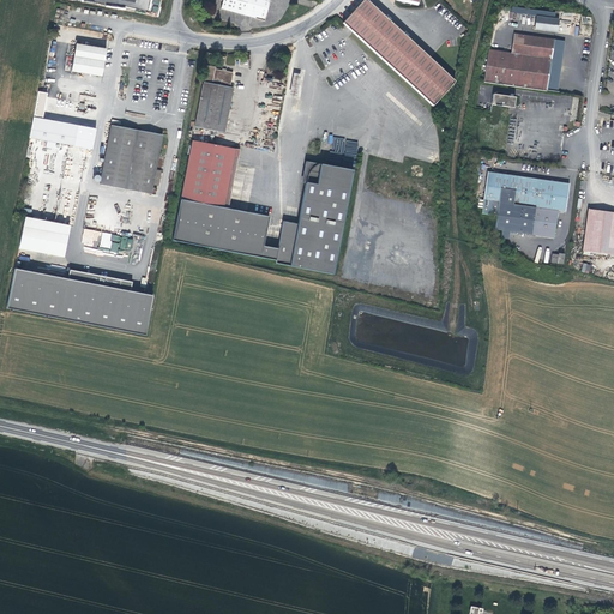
[(269,0),(222,0),(221,8),(264,20),(269,0)]
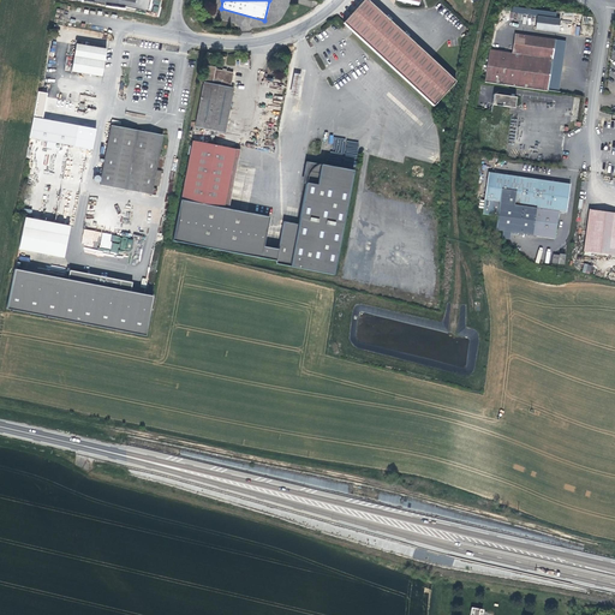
[(360,0),(341,22),(357,36),(433,103),(454,78),(387,18),(366,0),(360,0)]
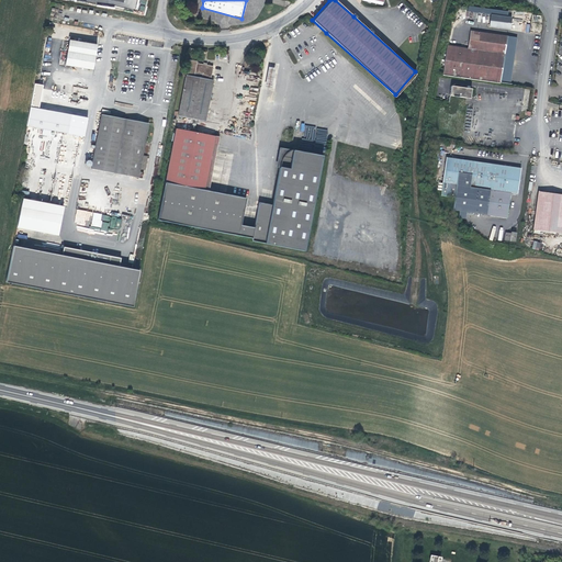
[(491,14),(490,27),(512,30),(513,17),(508,17),(509,11),(469,7),(468,12),(491,14)]
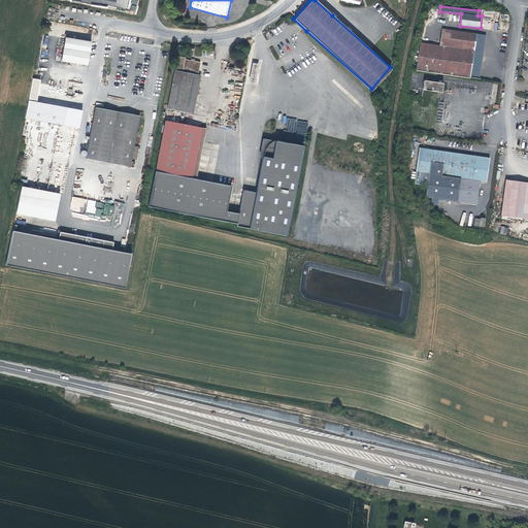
[(451,45),(453,30),(441,28),(439,43),(451,45)]
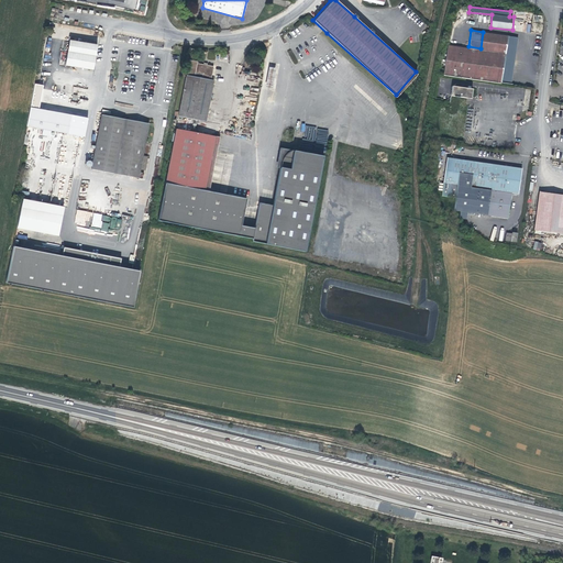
[(508,35),(483,32),(481,48),(506,52),(508,35)]
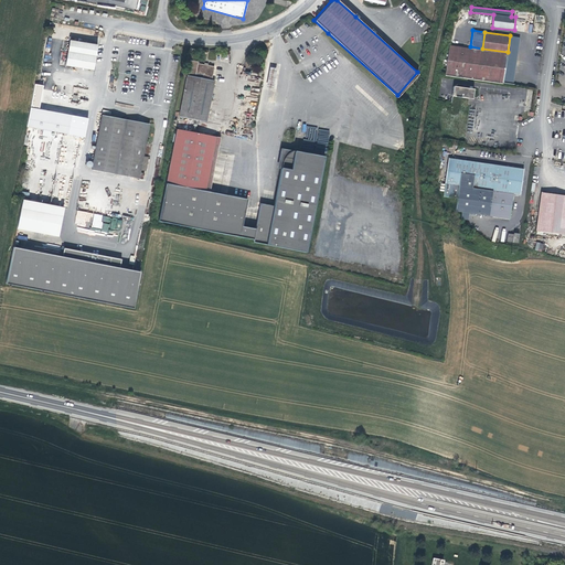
[(66,65),(75,67),(94,72),(98,51),(99,46),(71,41),(66,65)]
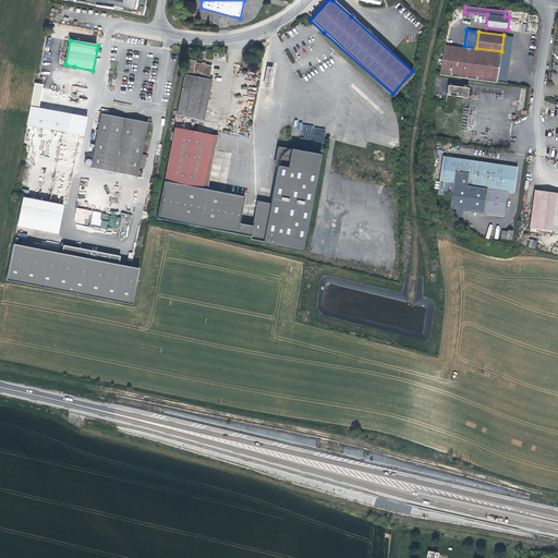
[(464,46),(443,44),(437,74),(497,83),(501,51),(476,48),(464,46)]
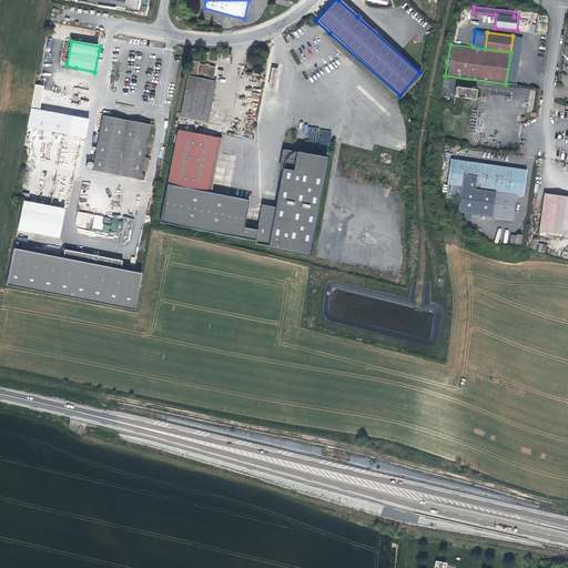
[(200,61),(192,59),(181,118),(208,123),(216,81),(213,81),(215,68),(200,64),(200,61)]
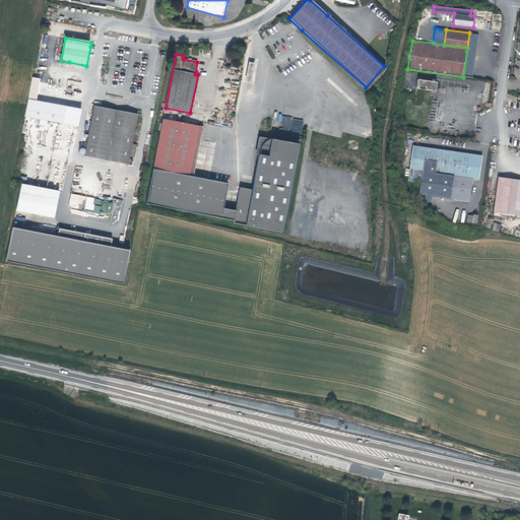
[(246,77),(251,78),(254,63),(249,62),(246,77)]
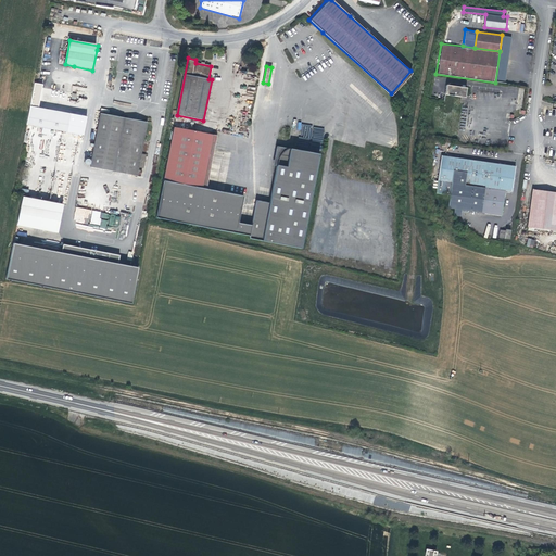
[(446,85),(445,92),(445,95),(466,98),(466,96),(467,87),(446,85)]
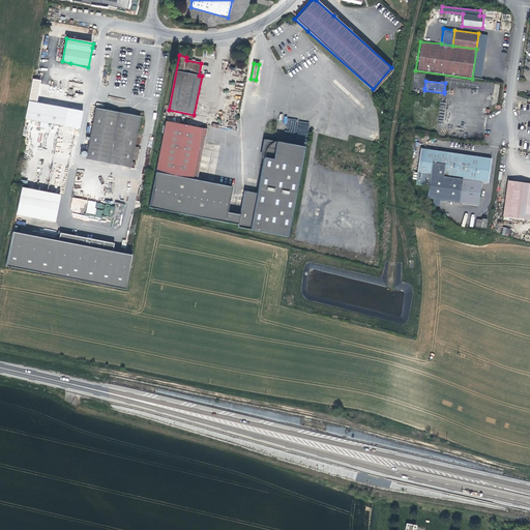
[(28,101),(25,119),(80,129),(83,112),(28,101)]
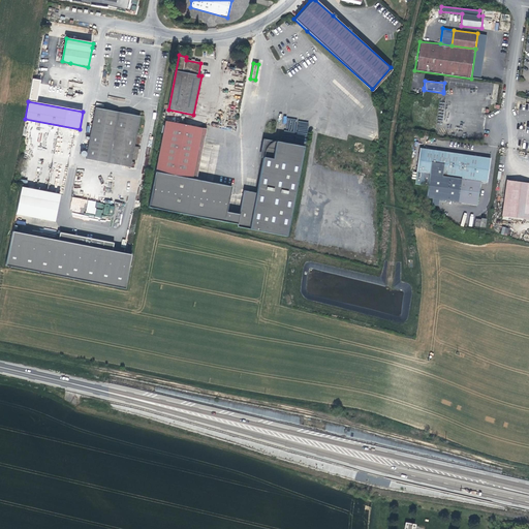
[(96,106),(86,157),(133,167),(134,162),(131,161),(141,116),(96,106)]
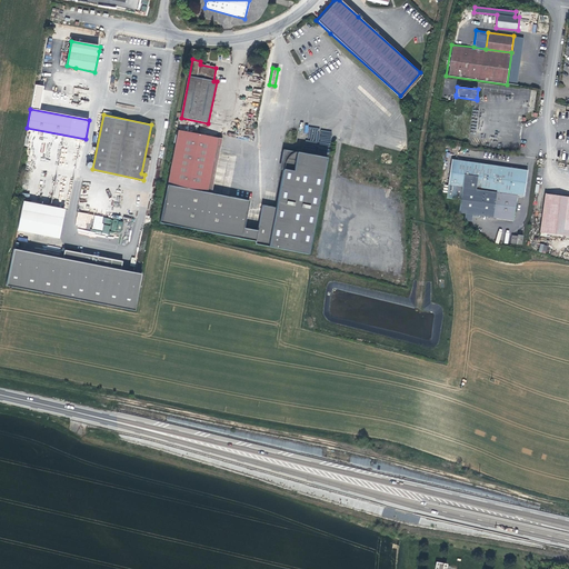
[(253,247),(266,249),(308,258),(321,196),(328,160),(298,155),(295,173),(289,171),(285,171),(282,186),(277,211),(273,210),(262,208),(257,232),(245,230),(249,203),(241,200),(213,195),(210,193),(219,146),(222,146),(223,139),(179,130),(160,223),(235,239),(255,245),(253,247)]
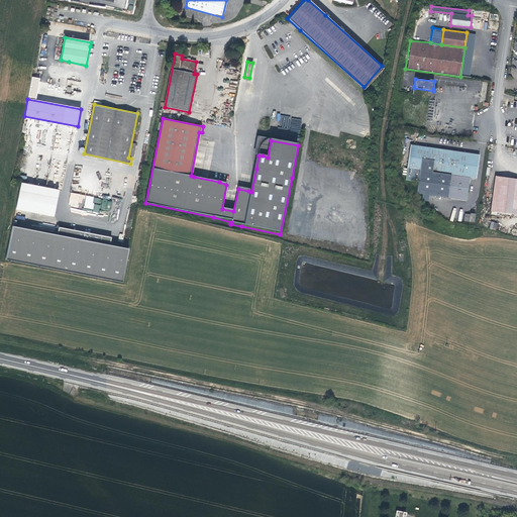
[(194,177),(202,132),(199,132),(191,176),(194,177)]
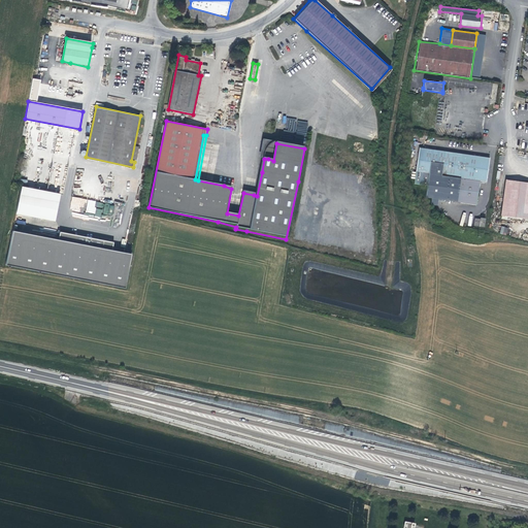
[(276,143),(273,142),(268,141),(264,159),(268,159),(273,161),(276,143)]
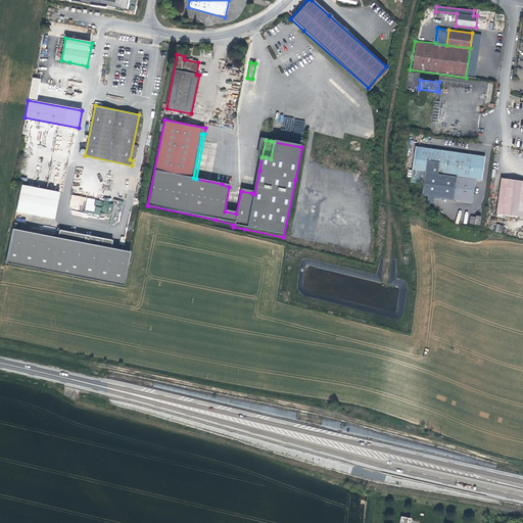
[(483,157),(419,147),(415,183),(427,185),(425,197),(431,198),(430,204),(437,205),(438,199),(470,204),(474,181),(480,181),(483,157)]
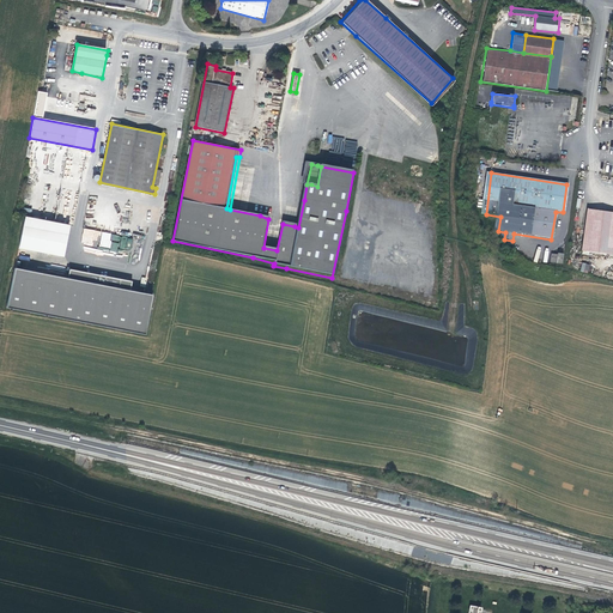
[(612,249),(612,211),(589,207),(582,249),(612,254),(612,249)]
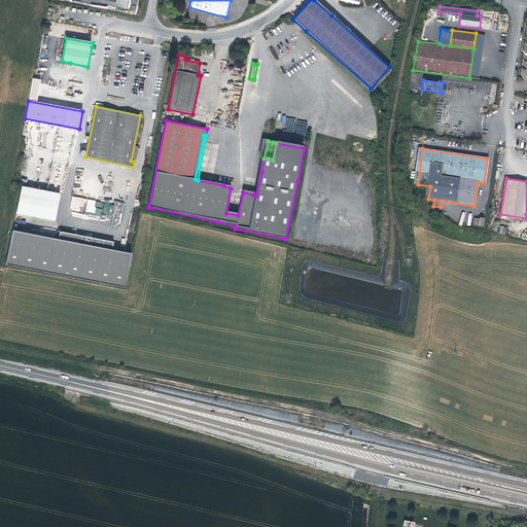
[(19,189),(14,212),(53,219),(57,195),(19,189)]
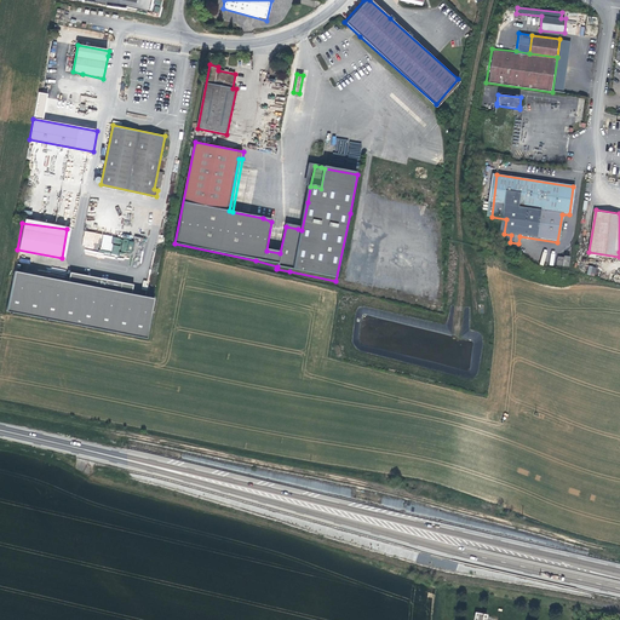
[(81,248),(131,257),(135,240),(84,231),(81,248)]
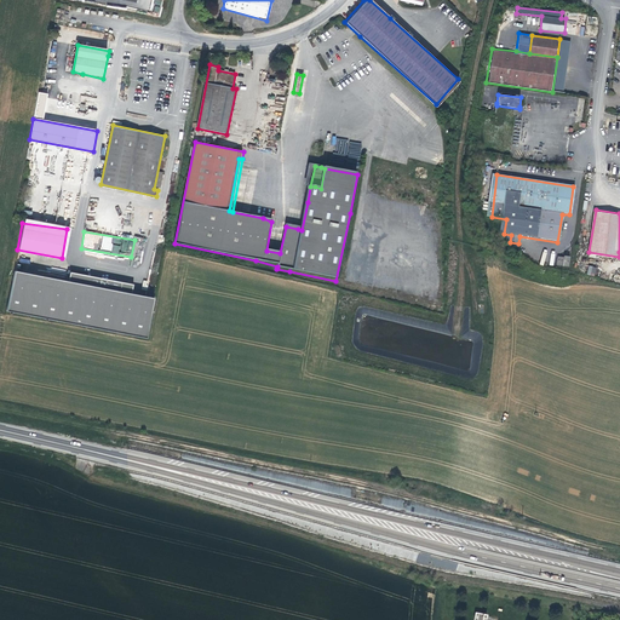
[(563,258),(555,257),(555,264),(567,265),(568,257),(563,256),(563,258)]
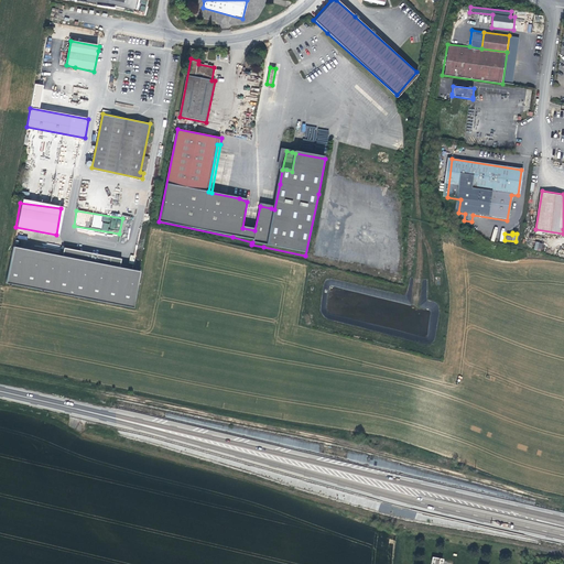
[(11,248),(4,284),(133,308),(140,272),(119,268),(120,260),(107,258),(107,259),(86,256),(85,261),(80,261),(79,251),(63,249),(61,257),(11,248)]
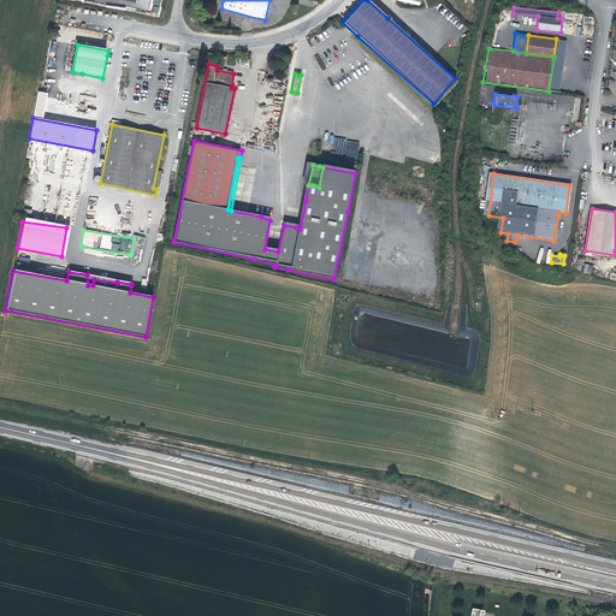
[(117,283),(117,282),(106,279),(87,274),(88,285),(93,285),(94,279),(117,283)]
